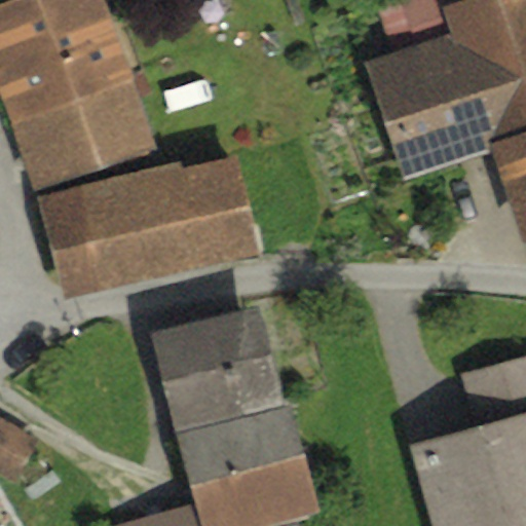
[(100,0),(8,0),(0,3),(0,95),(33,186),(152,143),(100,0)]
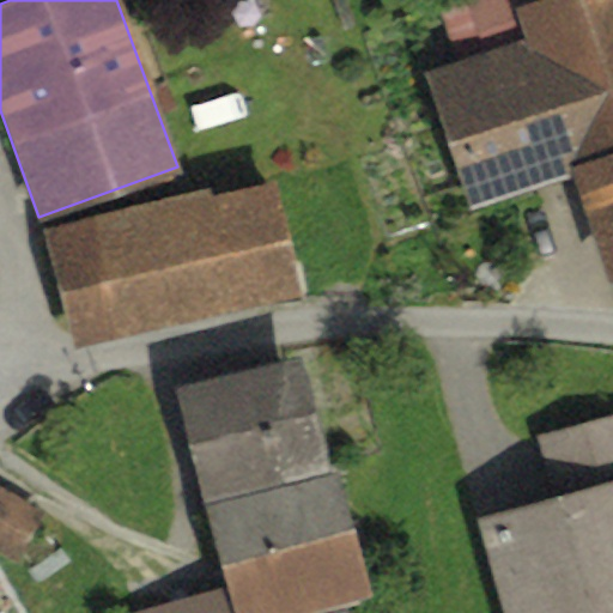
[(486,52),(425,72),(472,207),(572,174),(569,163),(612,147),(612,0),(438,0),(454,44),(480,35),(486,52)]
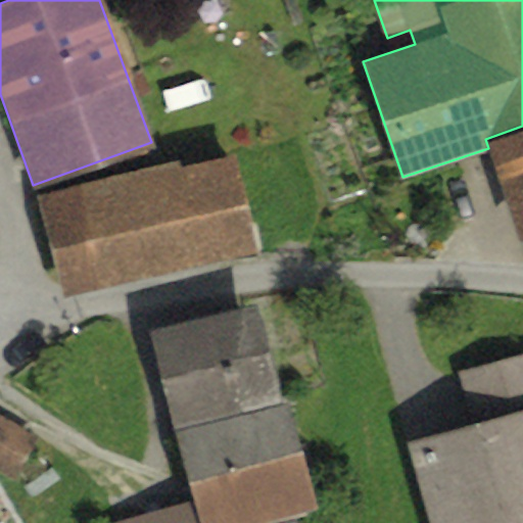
[(522,126),(485,139),(488,148),(521,241),(522,240),(522,126)]
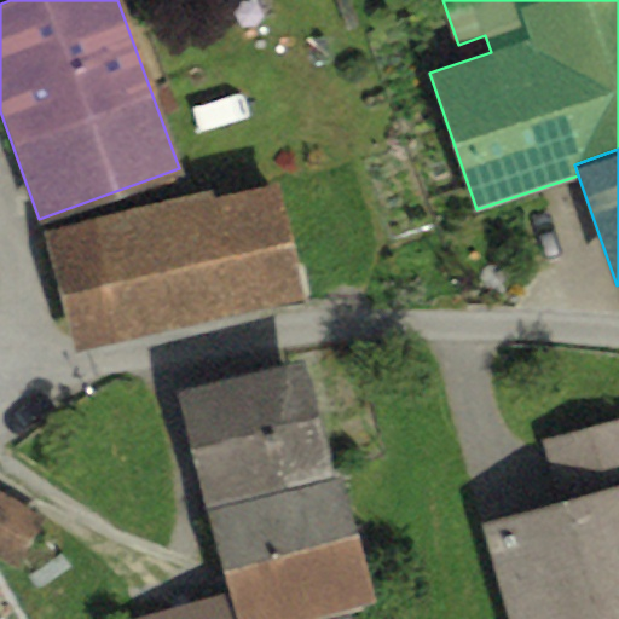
[(214,187),(39,229),(69,358),(307,302),(279,183),(217,197),(214,187)]
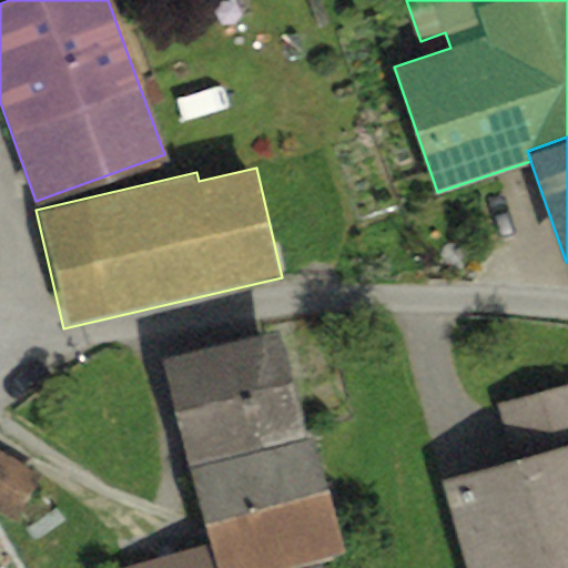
[(277,328),(162,359),(191,467),(306,437),(277,328)]
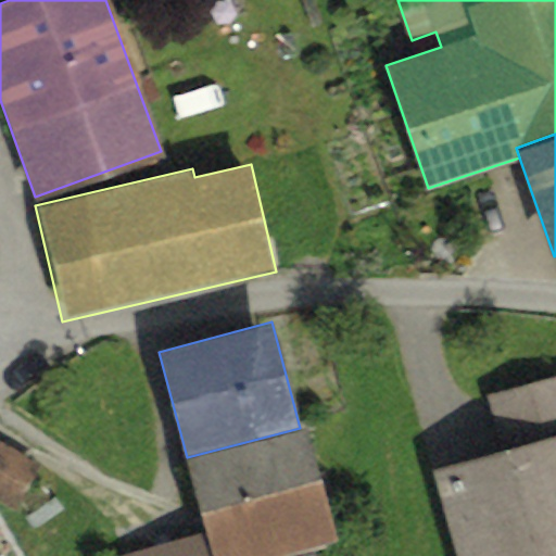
[(503,447),(434,467),(459,555),(555,555),(555,375),(489,394),(503,447)]
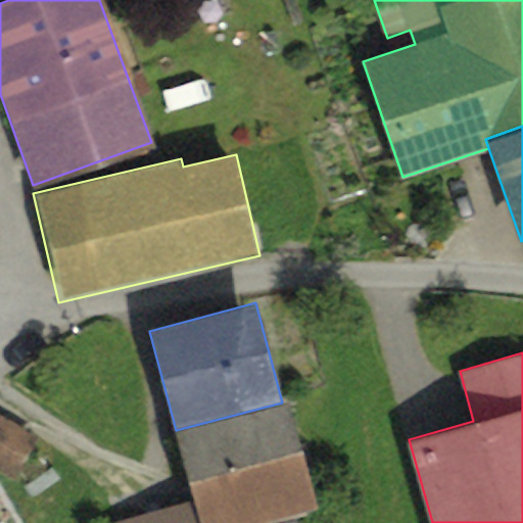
[(282,402),(176,430),(194,500),(200,522),(258,522),(318,507),(288,399),(282,402)]
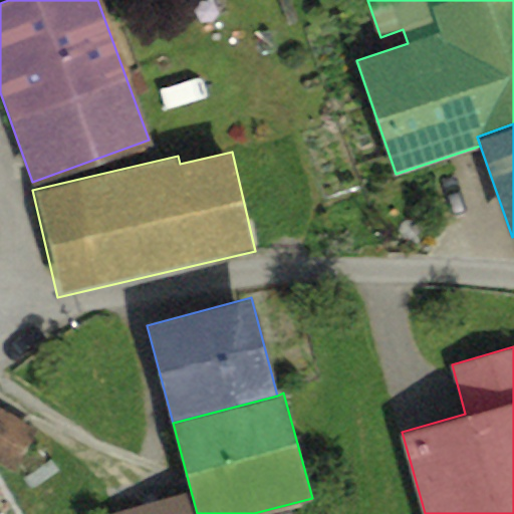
[(39,428),(0,405),(0,458),(16,468),(39,428)]
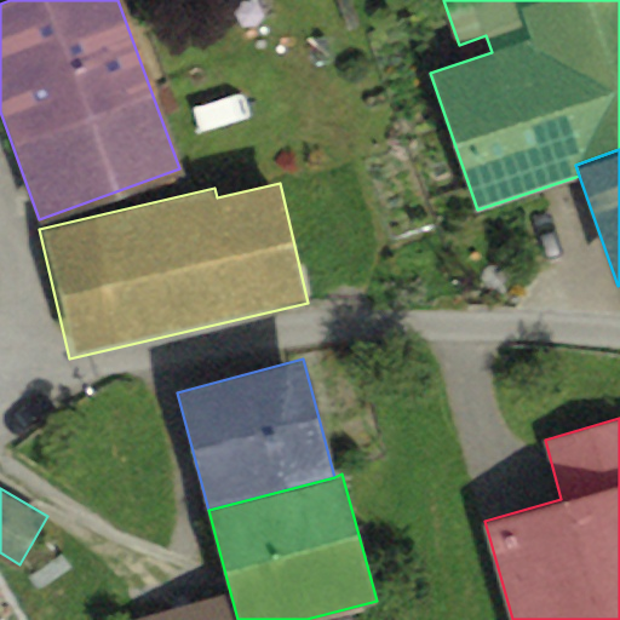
[(237,619),(230,592),(127,619),(237,619)]
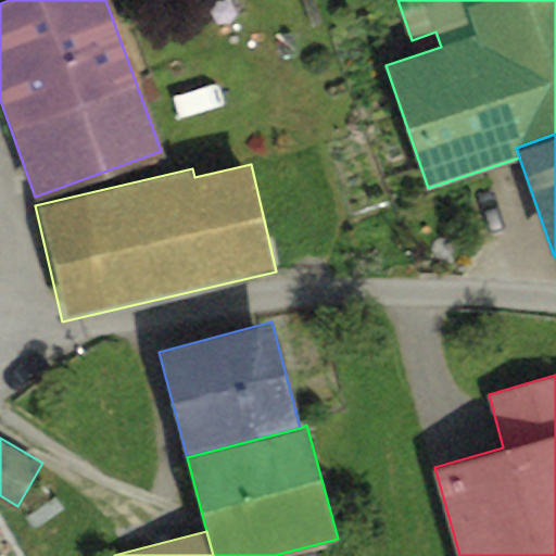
All buildings are outlined.
